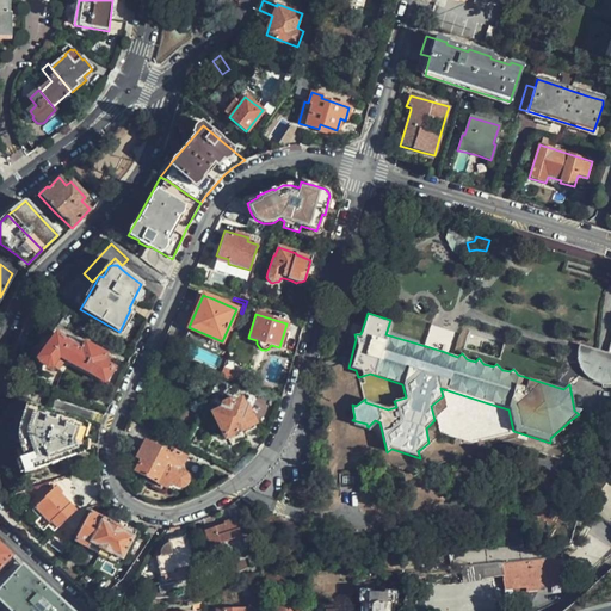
[(222,341),(189,327),(179,351),(181,352),(187,338),(215,351),(209,364),(211,365),(222,341)]
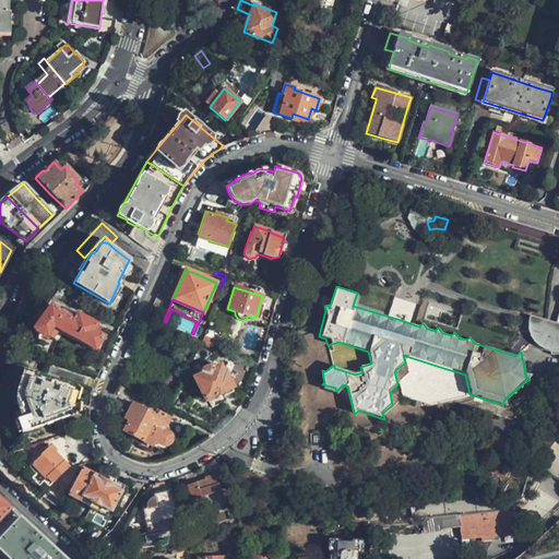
[(105,330),(95,323),(78,313),(73,319),(60,311),(51,306),(34,328),(38,335),(47,337),(54,328),(75,340),(95,349),(105,336),(103,335),(105,330)]
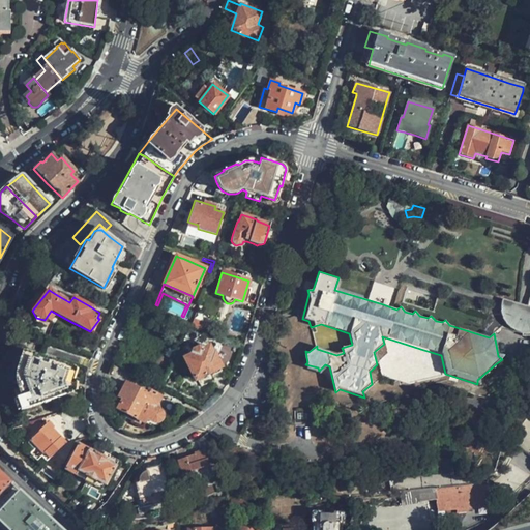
[(522,303),(503,298),(502,304),(502,311),(505,321),(511,327),(520,331),(528,332),(529,331),(529,299),(528,305),(522,303)]
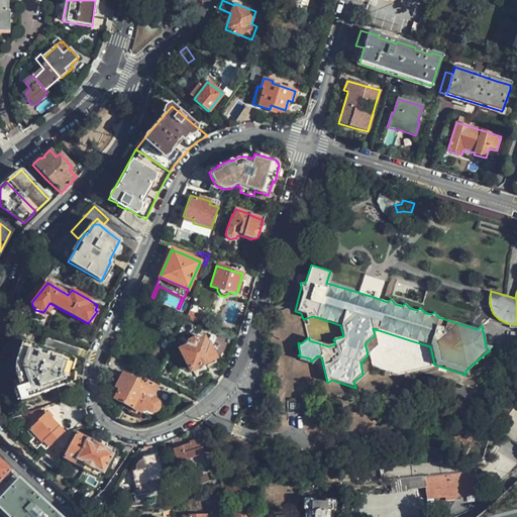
[(189,309),(186,317),(198,322),(201,313),(189,309)]
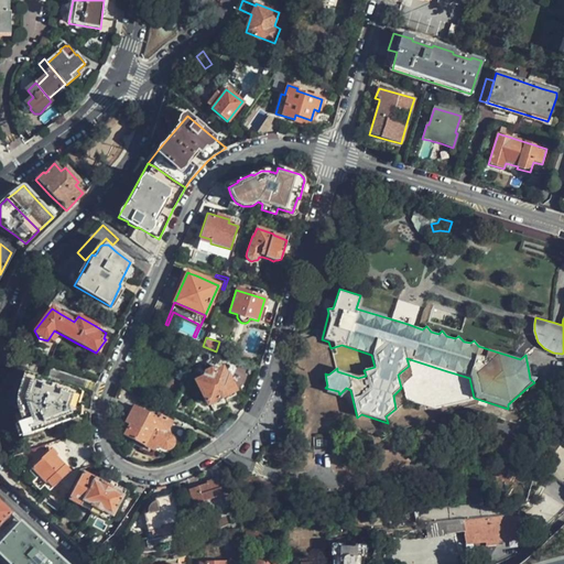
[(6,430),(15,456),(30,451),(23,436),(40,431),(76,418),(75,410),(73,409),(78,391),(44,380),(50,366),(19,357),(18,362),(13,377),(10,389),(6,404),(6,410),(4,422),(6,430)]
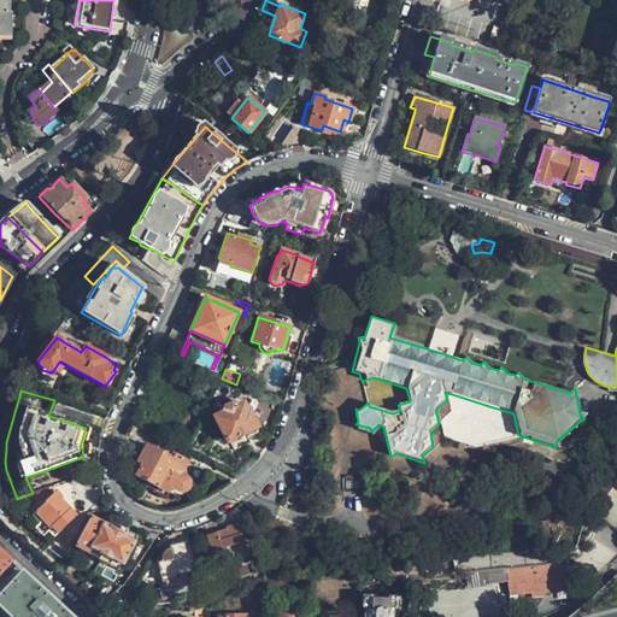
[(257,425),(250,411),(248,411),(244,403),(236,406),(234,405),(231,405),(229,404),(227,406),(225,410),(225,412),(216,417),(228,441),(229,441),(233,445),(257,432),(256,428),(257,425)]
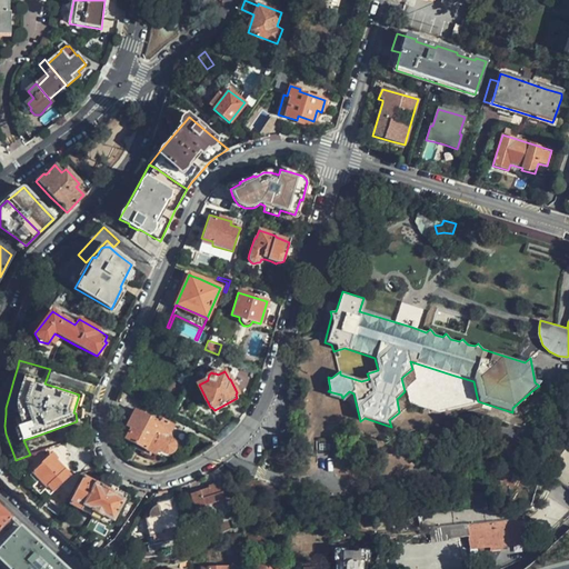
[(173,436),(170,433),(173,426),(160,419),(159,422),(136,410),(127,427),(130,429),(127,439),(156,455),(158,450),(163,452),(167,453),(170,453),(173,452),(176,450),(176,447),(176,443),(175,440),(171,439),(173,436)]
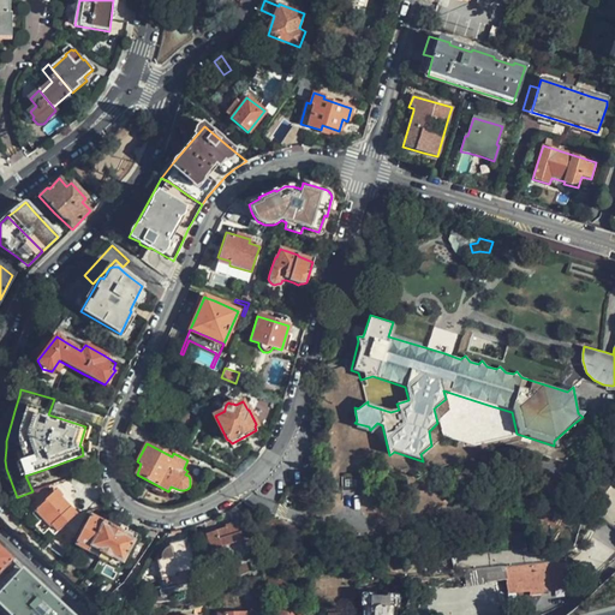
[(593,577),(614,554),(614,491),(602,505),(611,514),(572,555),(593,577)]
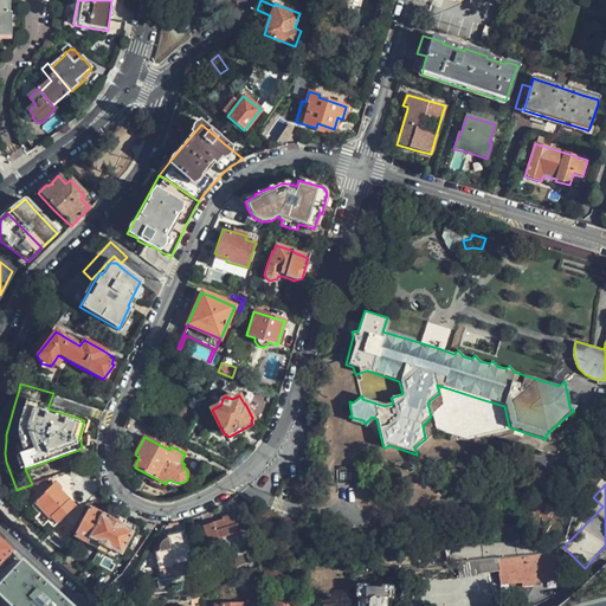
[(52,528),(75,507),(64,496),(60,500),(56,495),(58,492),(52,487),(42,496),(43,497),(31,508),(39,516),(40,515),(52,528)]
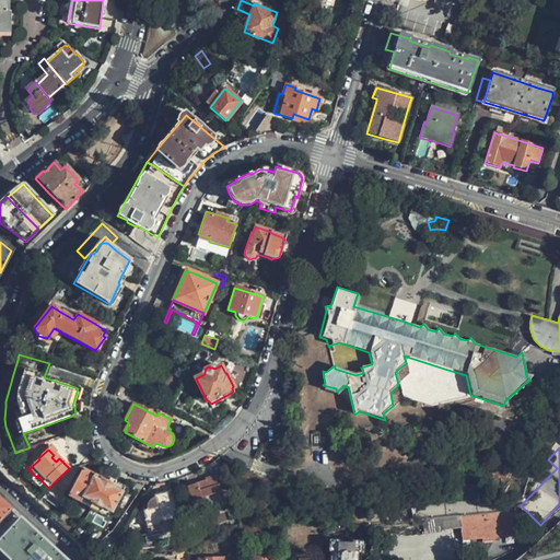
[(112,513),(123,492),(114,488),(115,486),(83,469),(69,497),(108,517),(111,512),(112,513)]
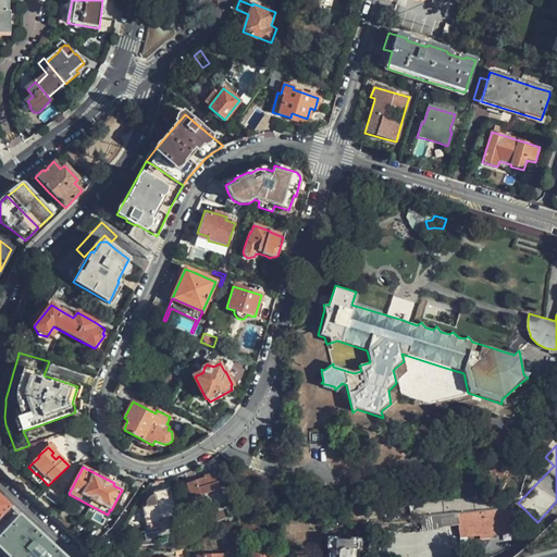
[(223,500),(215,473),(206,475),(206,479),(187,484),(190,496),(189,498),(194,511),(206,509),(205,506),(223,500)]
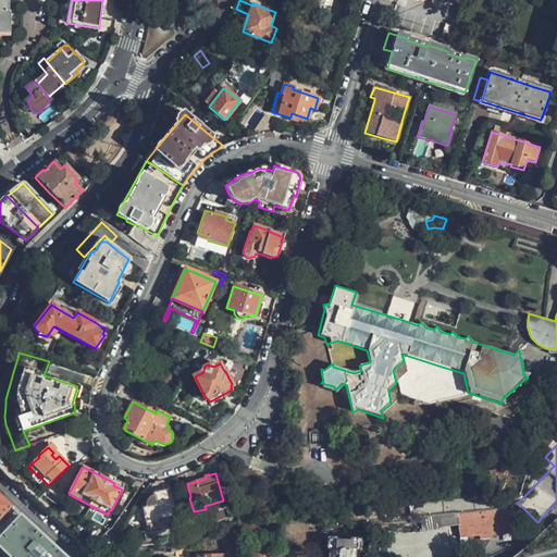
[(177,516),(171,489),(153,493),(153,495),(145,497),(146,505),(144,505),(144,507),(143,508),(146,524),(161,521),(160,520),(177,516)]
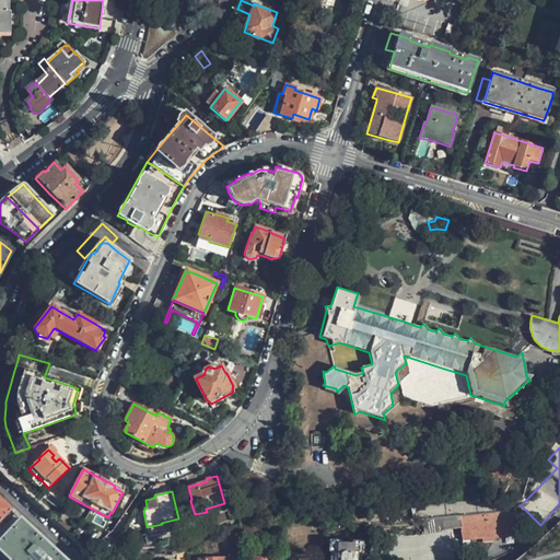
[(0,531),(15,515),(0,501),(0,531)]
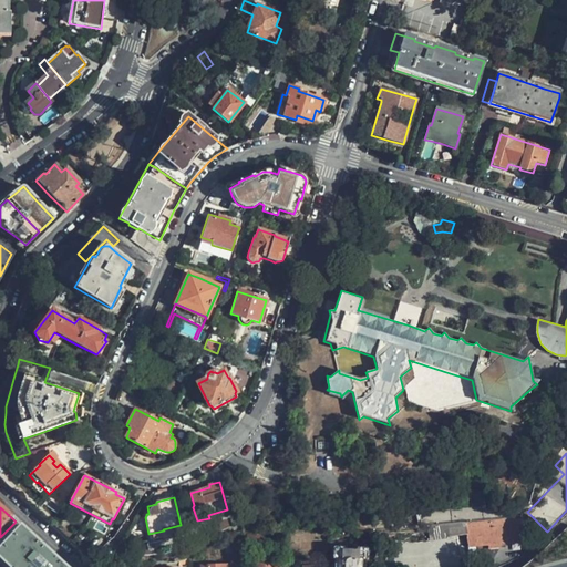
[(65,566),(16,522),(0,537),(0,557),(10,566),(65,566)]
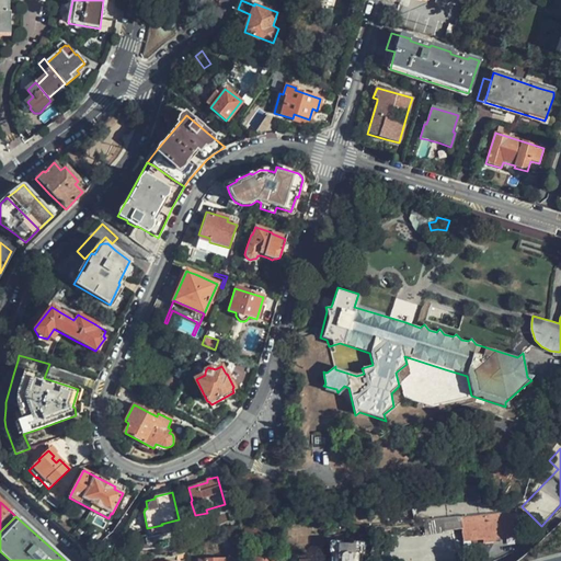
[(469,537),(503,533),(501,523),(496,523),(496,522),(492,522),(492,519),(465,523),(467,531),(465,533),(466,539),(469,539),(469,537)]
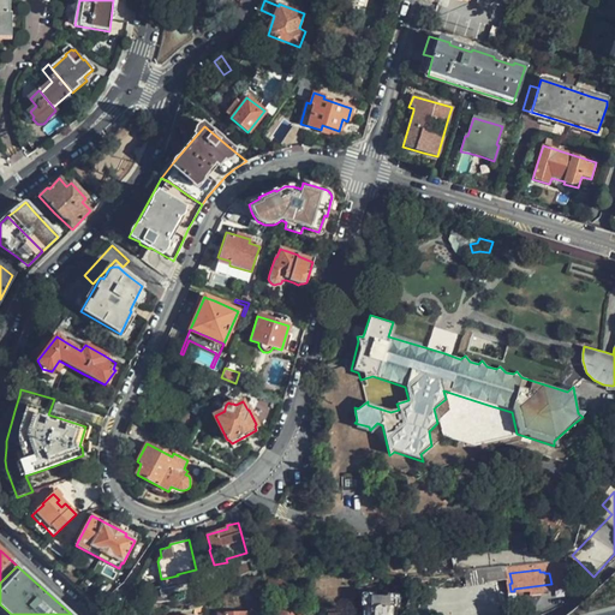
[(394,614),(398,598),(354,596),(353,614),(394,614)]
